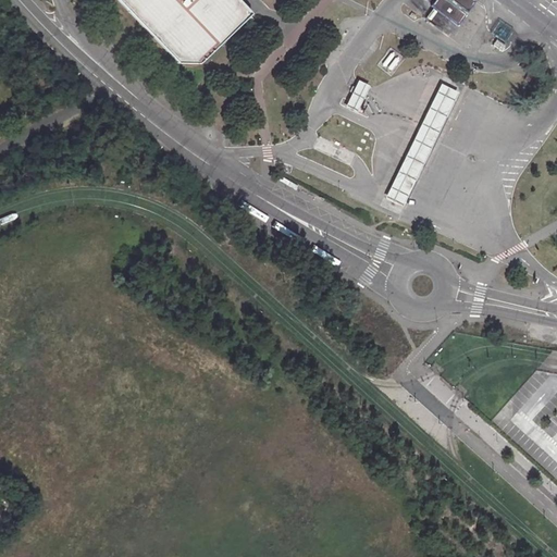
[(116,0),(178,63),(198,64),(250,13),(237,0),(116,0)]
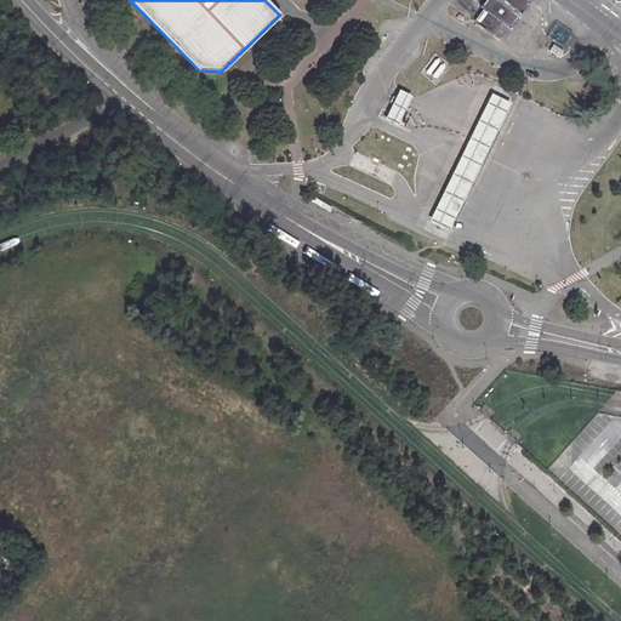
[(508,29),(529,1),(528,0),(484,0),(480,7),(508,29)]
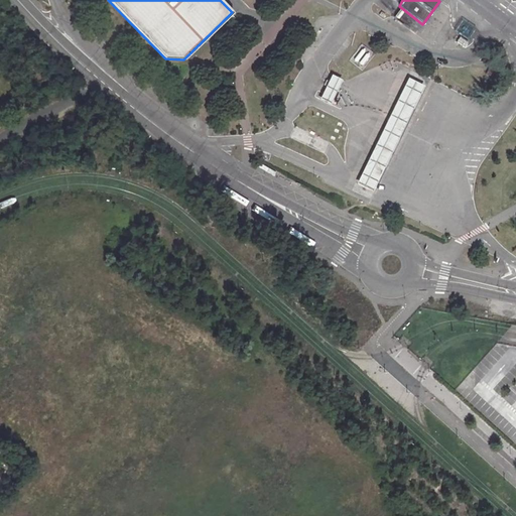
[(455,30),(468,39),(475,28),(461,20),(455,30)]
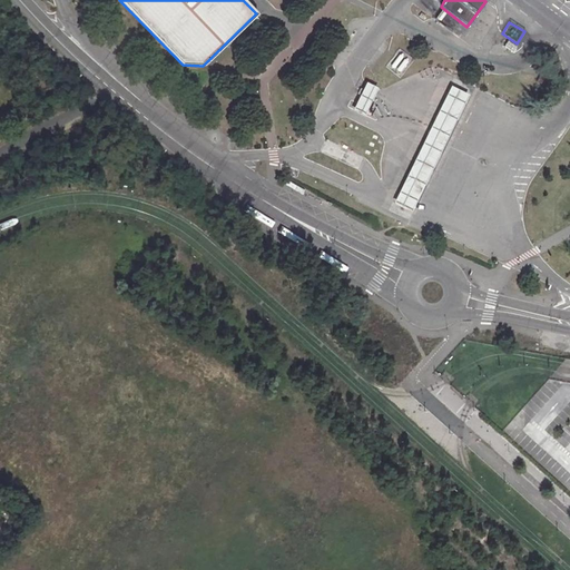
[(363,116),(375,88),(365,84),(352,110),(363,116)]
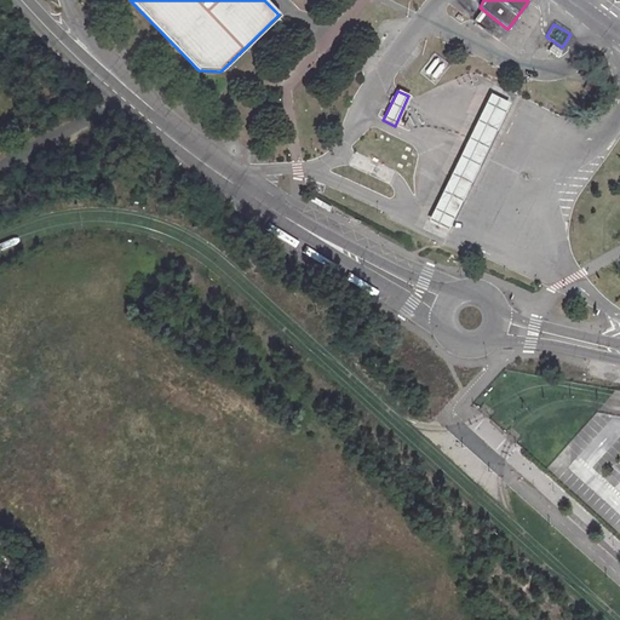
[(489,95),(428,220),(446,229),(509,103),(489,95)]
